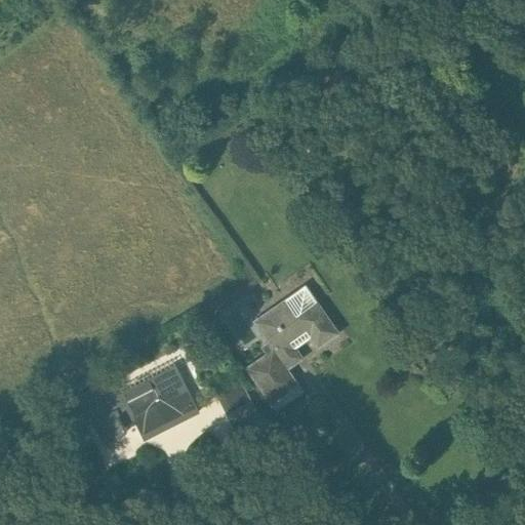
[(318,347),(338,333),(306,285),(254,321),(269,342),(263,347),(267,353),(247,367),(272,402),(298,382),(288,367),(303,358),(294,347),(311,335),(318,347)]
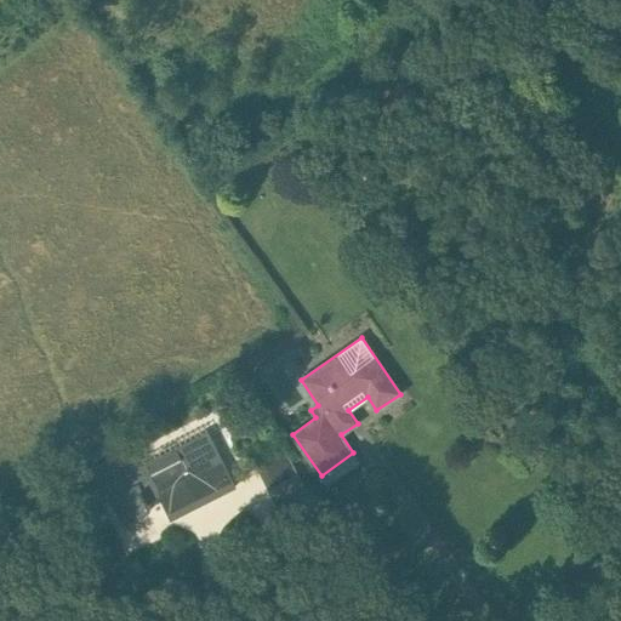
[(209,453),(186,465),(176,446),(102,484),(124,529),(125,529),(123,523),(149,511),(151,512),(153,511),(149,502),(161,496),(170,514),(233,482),(222,461),(215,465),(209,453)]
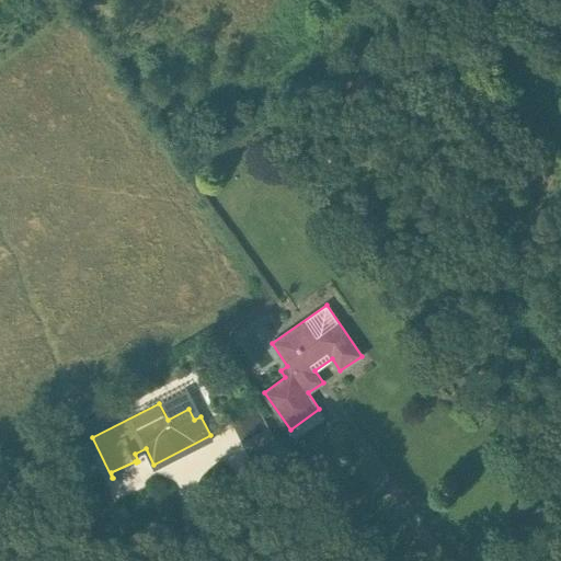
[(242,441),(270,427),(268,426),(259,408),(231,421),(242,441)]
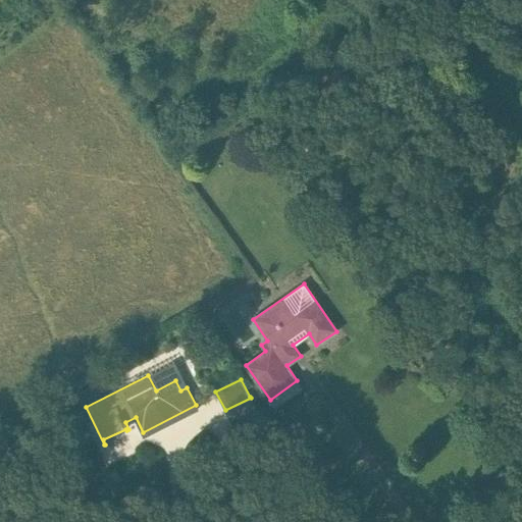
[(291,521),(279,508),(262,521),(291,521)]
